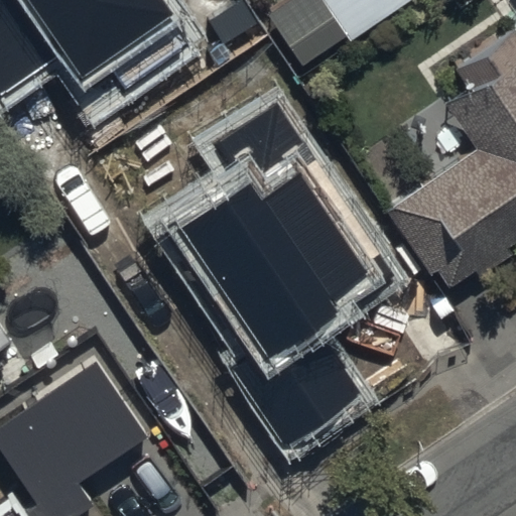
[(83,92),(181,22),(165,0),(0,0),(0,89),(3,94),(57,55),(83,92)]
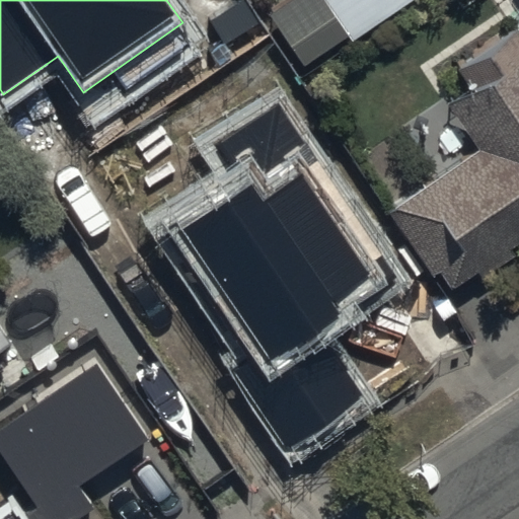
[(279,0),(260,13),(301,74),(411,0),(279,0)]
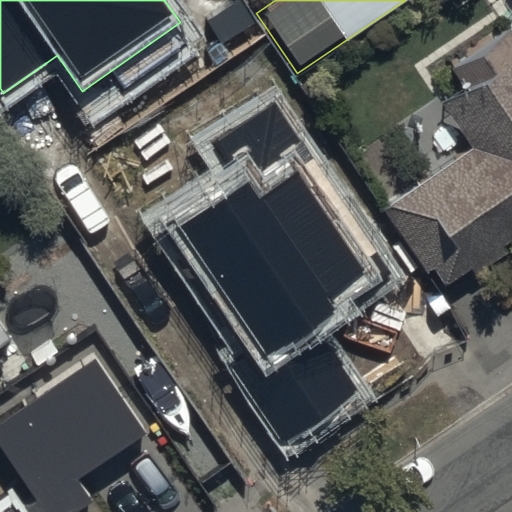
[(511,29),(454,69),(468,90),(444,105),(474,150),(385,210),(445,299),(511,254),(511,29)]
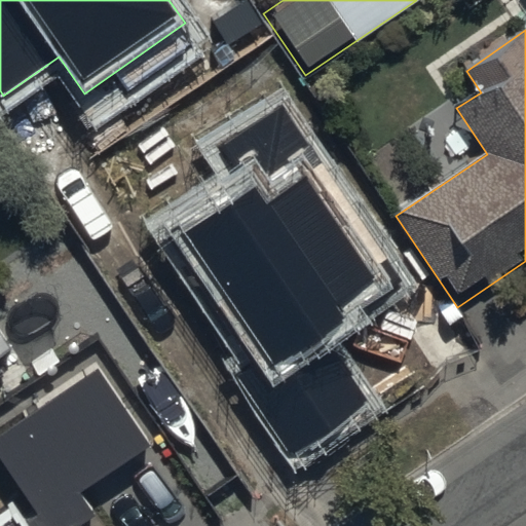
[(327,326),(380,290),(303,176),(323,162),(284,104),(217,149),(243,188),(180,231),(264,358),(236,377),(289,456),(376,399),(327,326)]
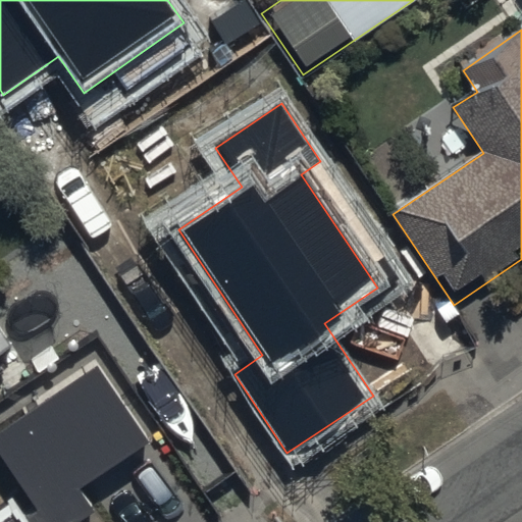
[(0,375),(20,362),(0,332),(0,375)]
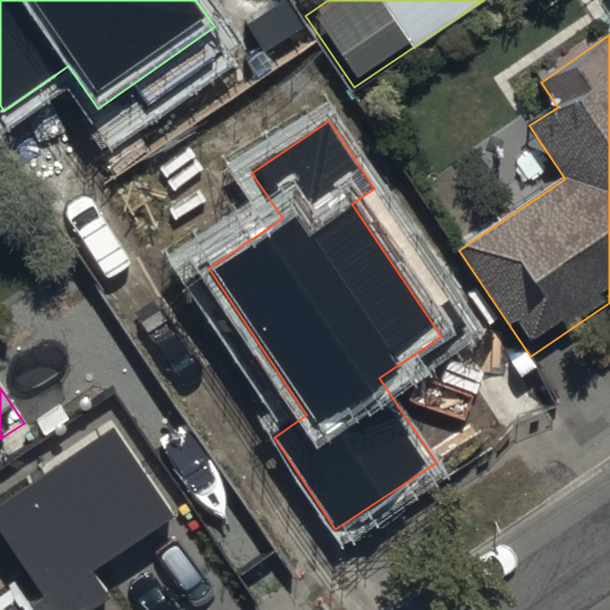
[(0,609),(83,609),(110,593),(95,574),(178,518),(114,425),(0,503),(0,528),(33,578),(0,599),(0,609)]
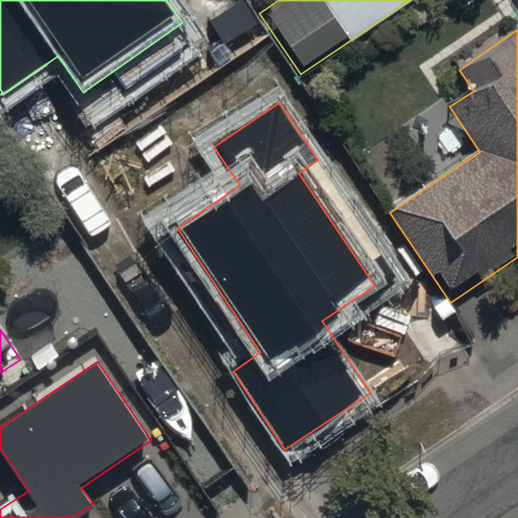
All buildings are outlined.
